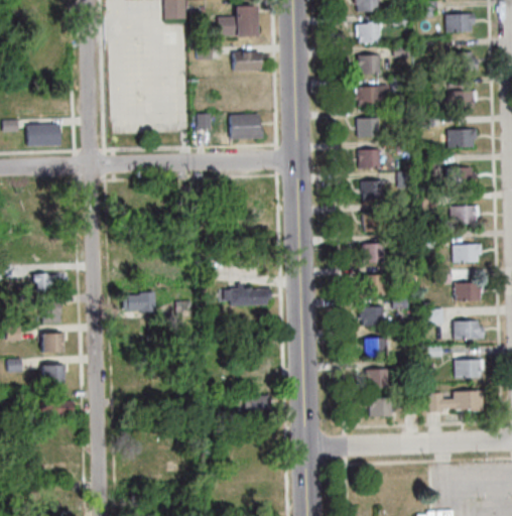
[(165,18),(165,0),(184,0),(185,18),(165,18)]
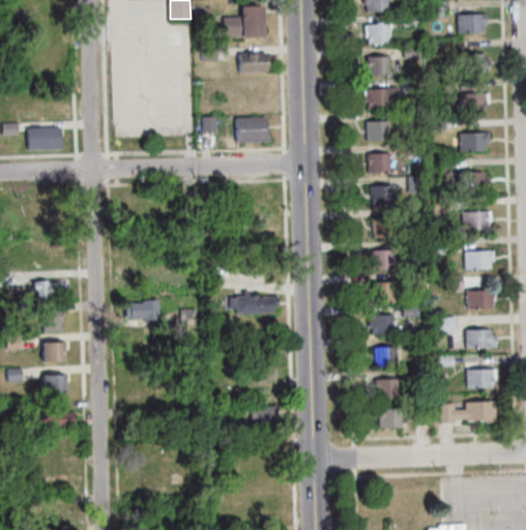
[(388,0),(388,10),(368,11),(367,0),(388,0)]
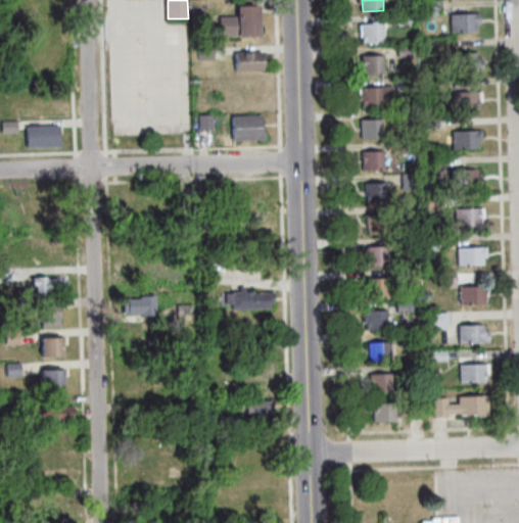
[(442,10),(427,11),(427,1),(442,1),(442,10)]
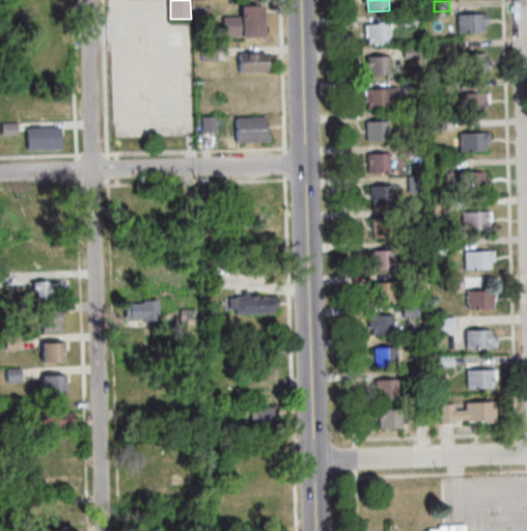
[(243,6),(264,6),(265,35),(225,35),(224,17),(243,17),(243,6)]
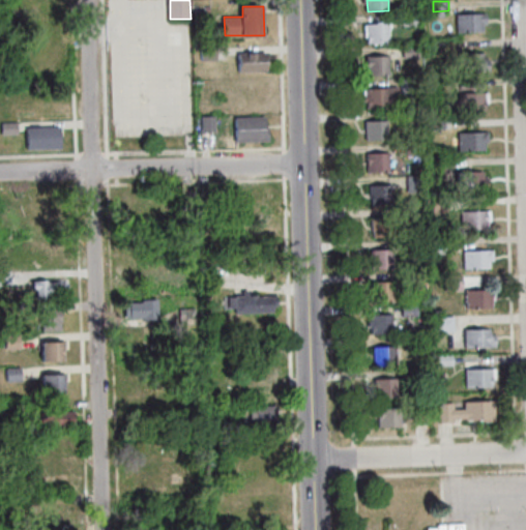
[(419,15),(419,26),(404,26),(404,15),(419,15)]
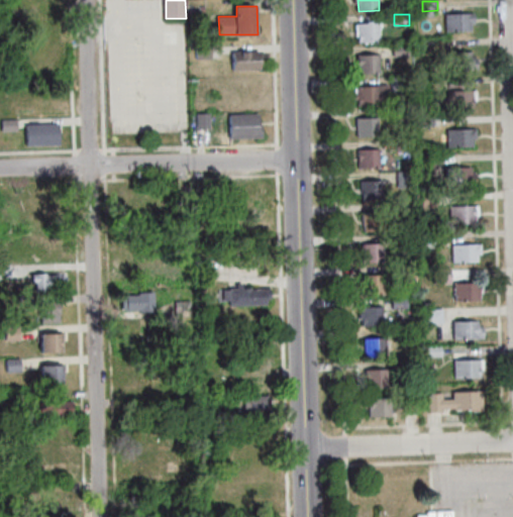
[(476,14),(476,23),(472,23),(472,30),(447,31),(447,14),(476,14)]
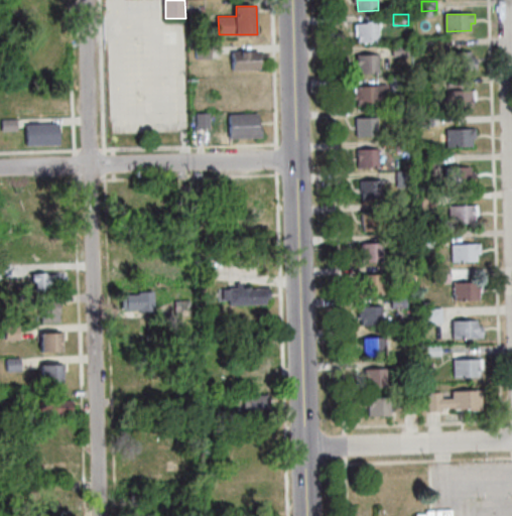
[(379,23),(379,42),(360,42),(359,23),(379,23)]
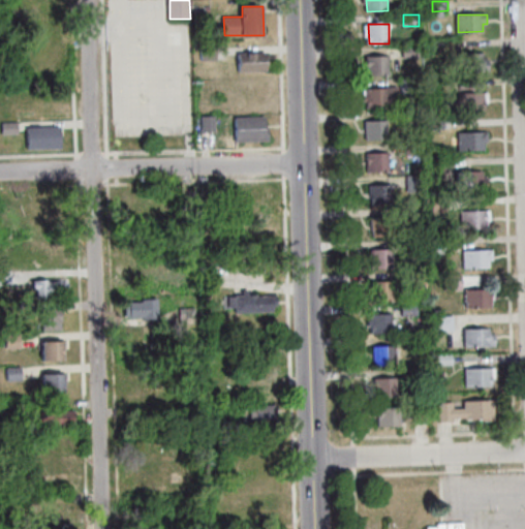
[(203,60),(203,48),(217,48),(217,60),(203,60)]
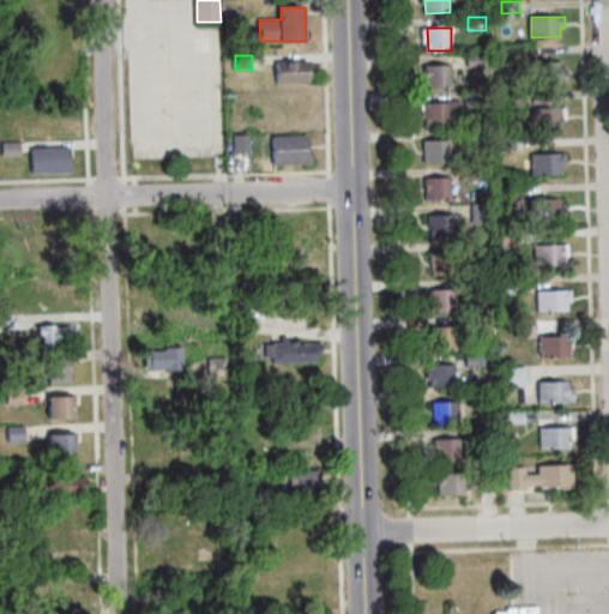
[(469,55),(487,55),(487,67),(469,67),(469,55)]
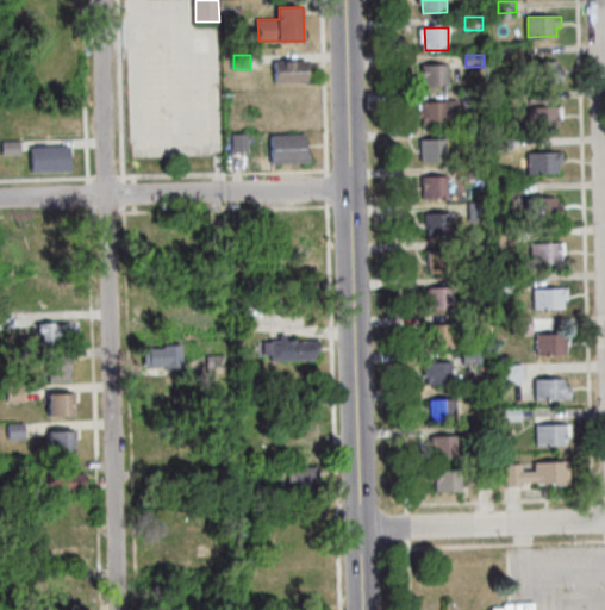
[(276,83),(276,62),(307,61),(309,82),(276,83)]
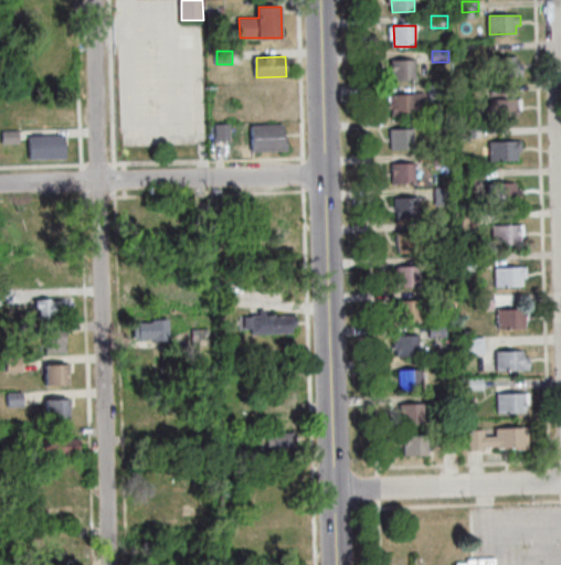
[(524,75),(491,75),(491,57),(518,57),(518,64),(524,64),(524,75)]
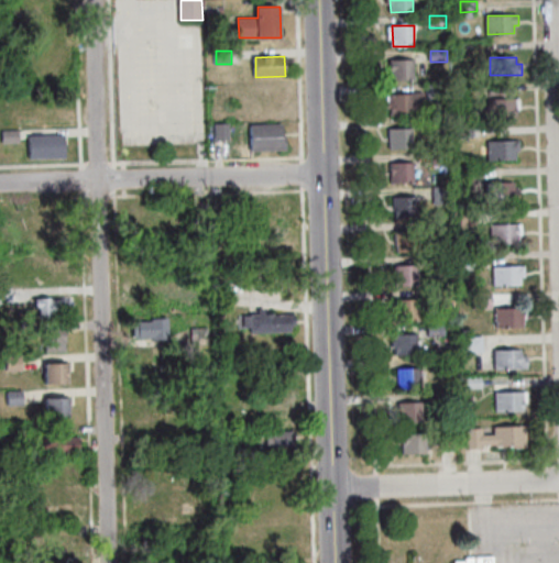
[(391,61),(415,59),(415,79),(392,79),(391,61)]
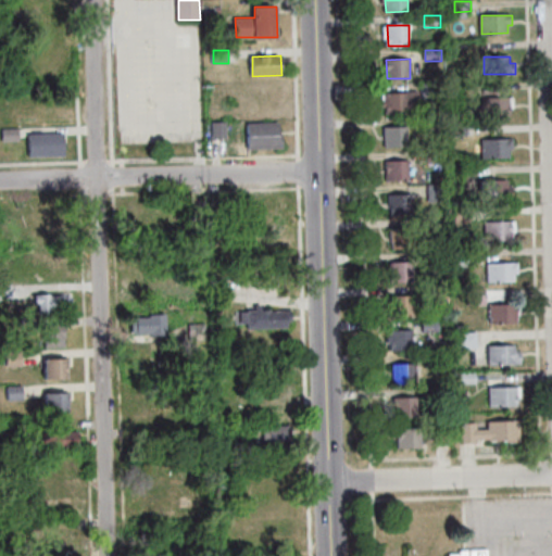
[(504,91),(485,92),(485,83),(504,81),(504,91)]
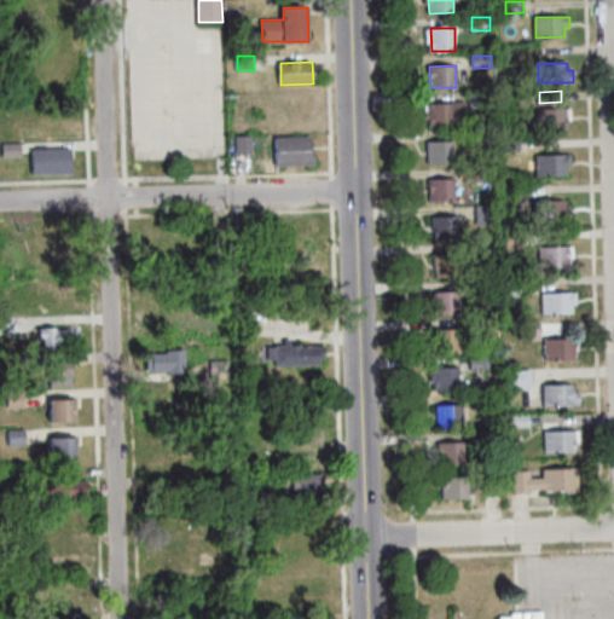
[(488,93),(488,108),(471,108),(471,94),(488,93)]
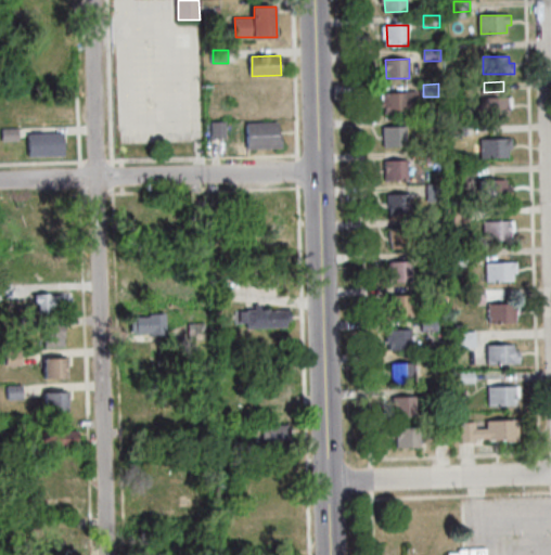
[(384,93),(407,93),(407,91),(419,91),(419,106),(407,106),(407,112),(385,113),(384,93)]
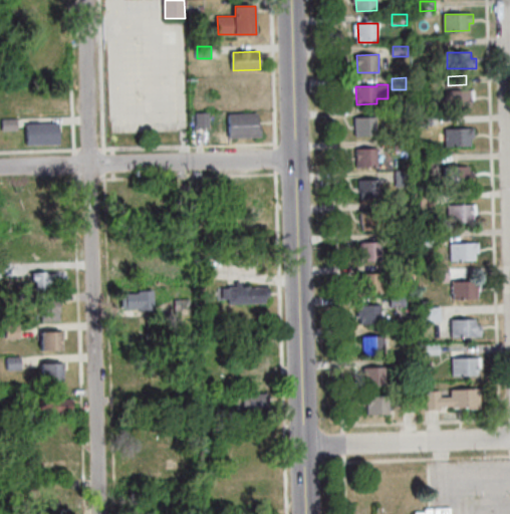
[(435,108),(435,97),(447,97),(447,91),(475,90),(475,99),(471,99),(472,107),(435,108)]
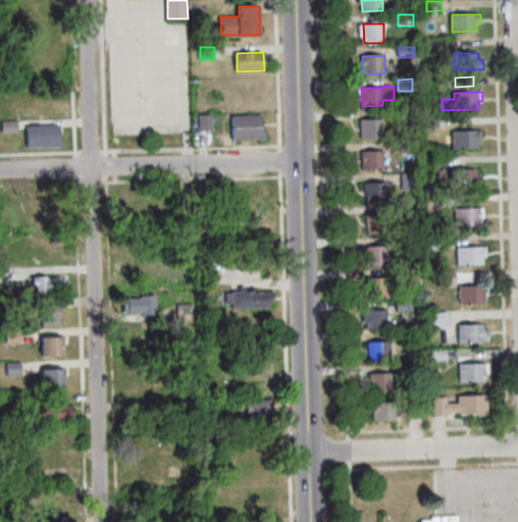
[(401,121),(401,112),(416,111),(416,121),(401,121)]
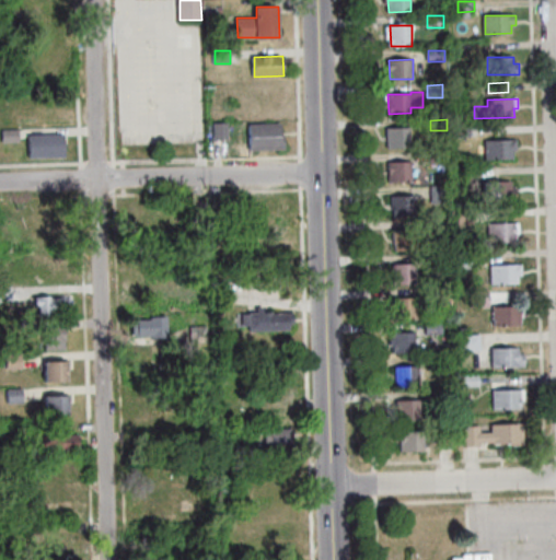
[(216,139),(216,124),(229,124),(229,139),(216,139)]
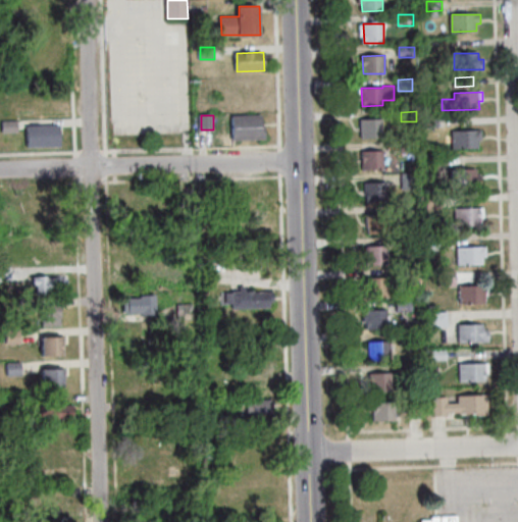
[(235,116),(263,115),(263,129),(265,128),(265,139),(235,140),(235,116)]
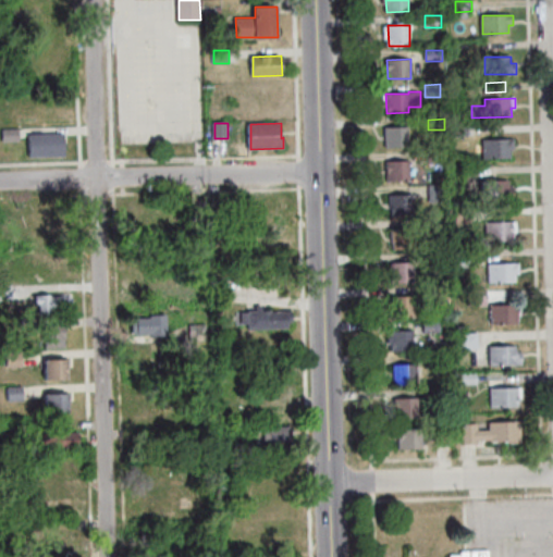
[(468,135),(453,135),(453,125),(468,125),(468,135)]
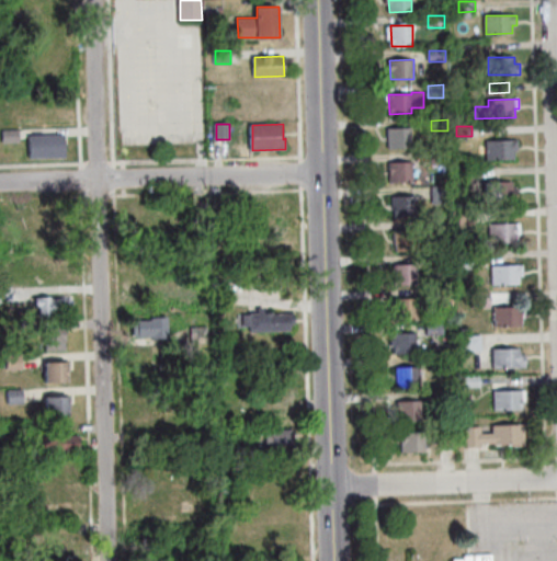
[(388,128),(411,128),(412,148),(389,148),(388,128)]
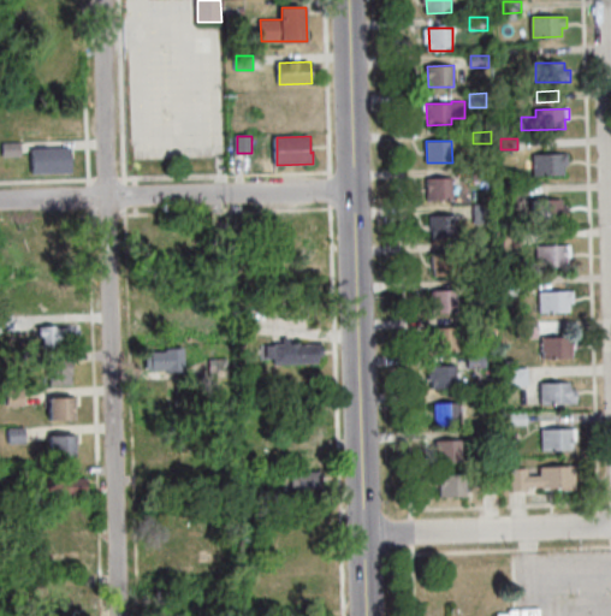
[(5,144),(22,144),(23,157),(5,157),(5,144)]
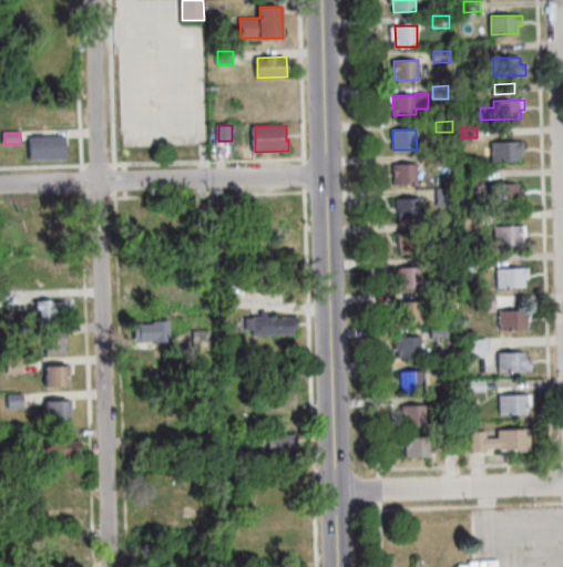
[(31,137),(67,136),(68,160),(32,161),(31,137)]
